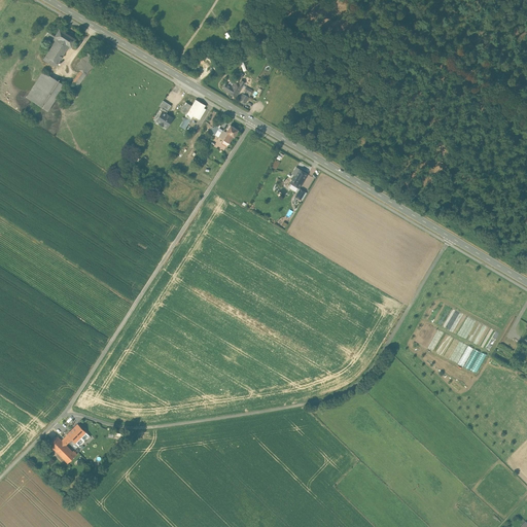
[(75,39),(60,30),(56,36),(70,45),(71,46),(75,39)]
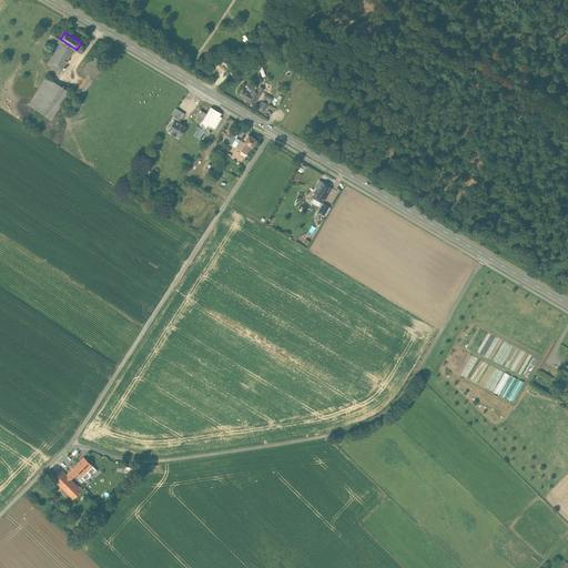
[(242,37),(246,42),(251,39),(246,32),(242,37)]
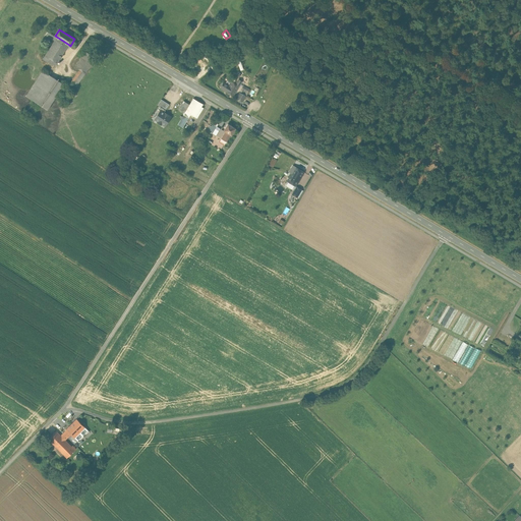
[(69,45),(55,36),(48,31),(45,36),(54,42),(43,59),(52,65),(55,66),(69,45)]
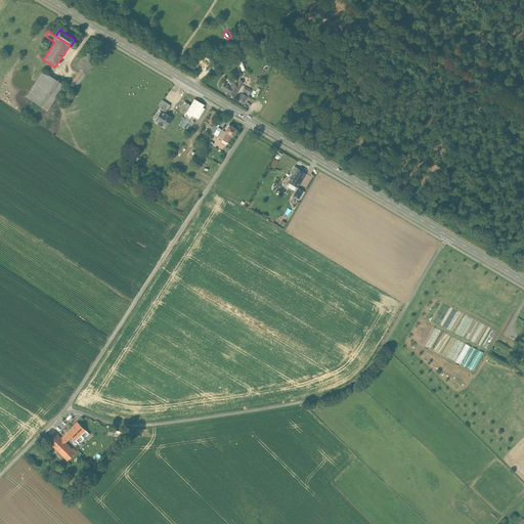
[(97,59),(86,51),(76,67),(81,70),(86,74),(97,59)]
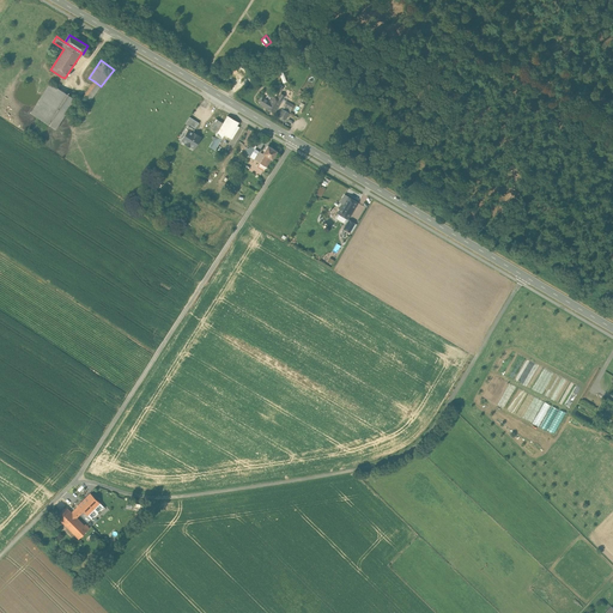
[(95,82),(84,97),(90,102),(101,86),(95,82)]
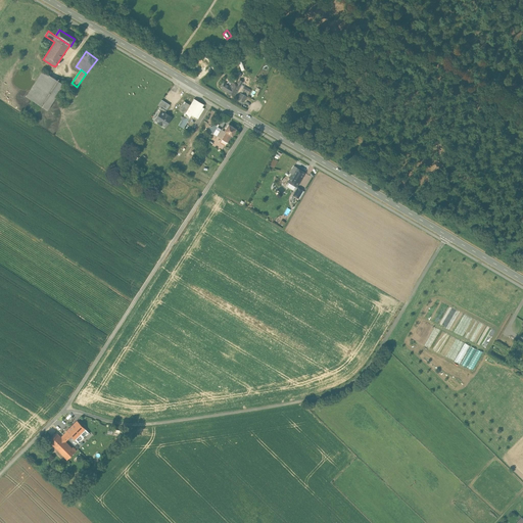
[(64,85),(43,70),(27,97),(48,110),(64,85)]
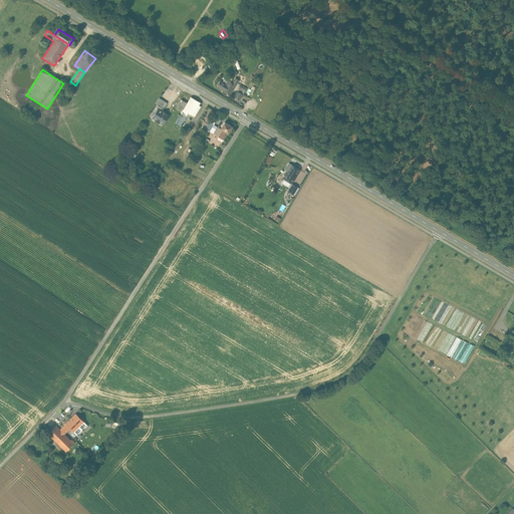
[(233,83),(229,80),(226,84),(220,81),(217,86),(223,90),(230,95),(237,82),(236,82),(234,81),(233,83)]
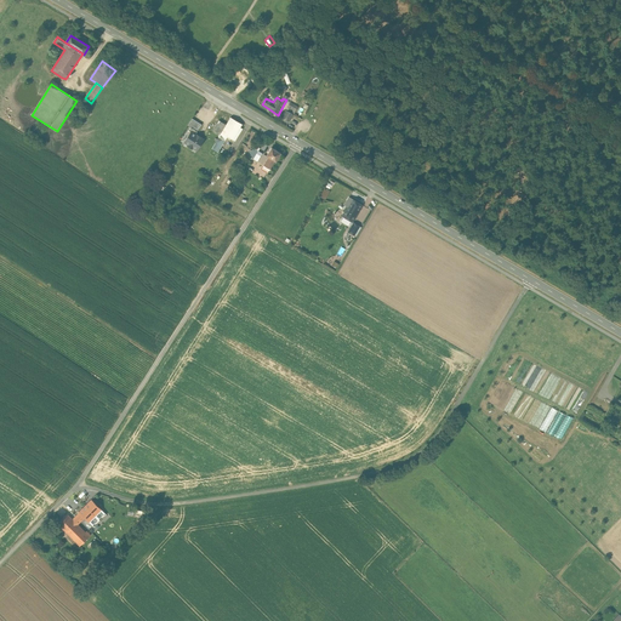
[(295,113),(298,106),(290,102),(286,109),(295,113)]
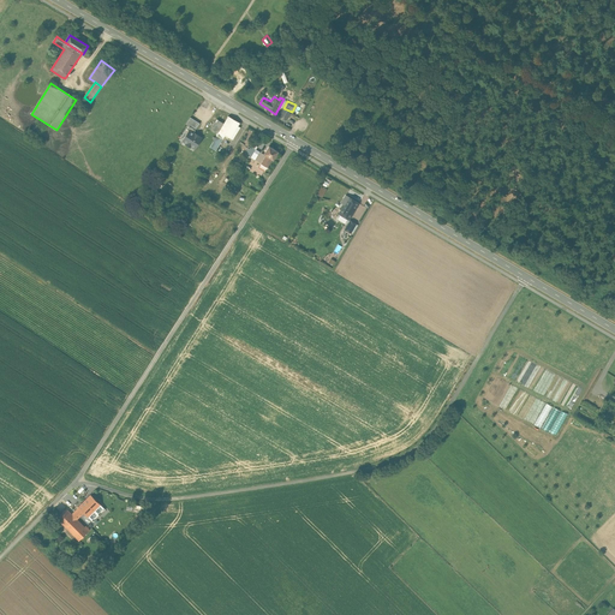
[(291,113),(284,109),(279,117),(286,120),(291,113)]
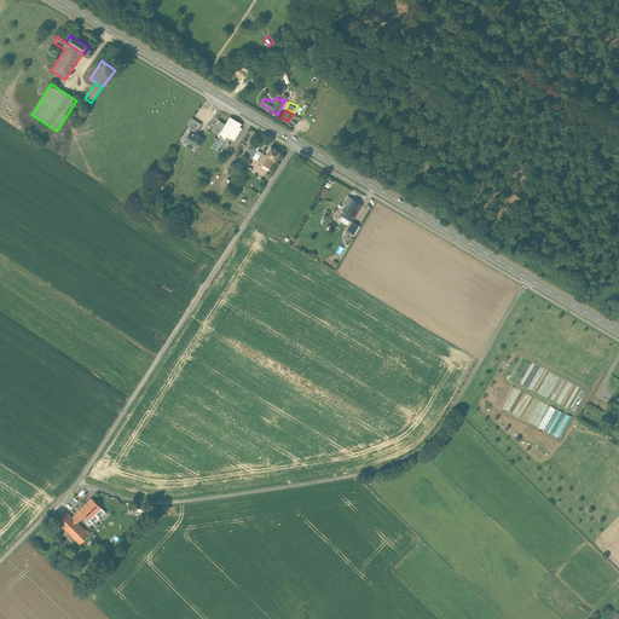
[(225,125),(220,133),(221,133),(226,137),(231,139),(238,127),(241,123),(230,117),(225,125)]
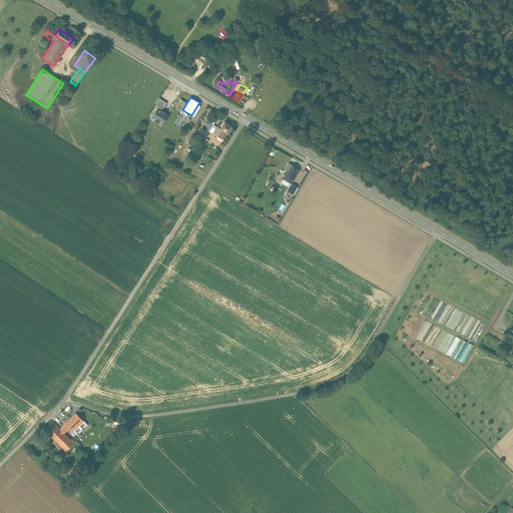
[(166,103),(158,98),(155,103),(157,105),(163,108),(166,103)]
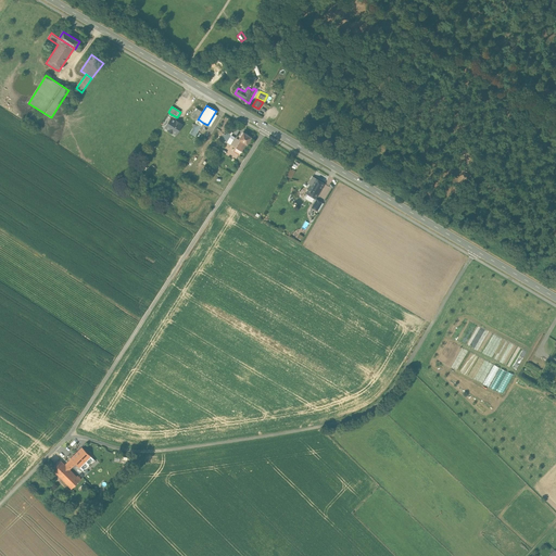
[(202,112),(196,108),(190,117),(198,121),(199,119),(198,119),(202,112)]
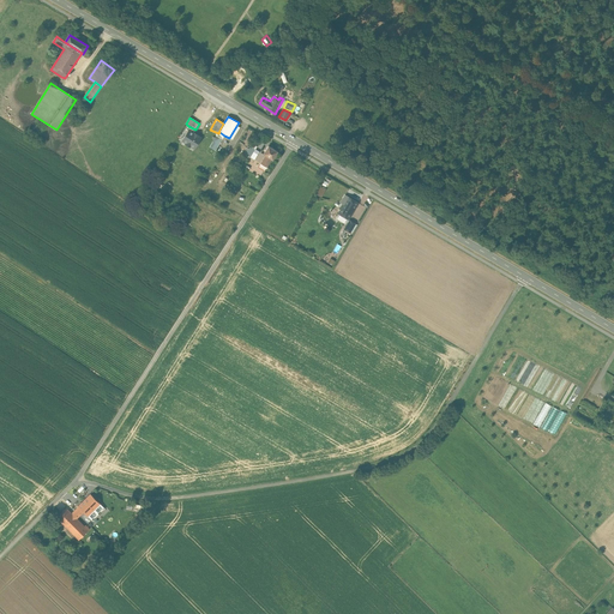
[(199,136),(194,133),(193,133),(196,130),(188,126),(187,130),(190,131),(182,140),(186,143),(186,144),(190,148),(191,146),(194,149),(202,138),(198,137),(199,136)]
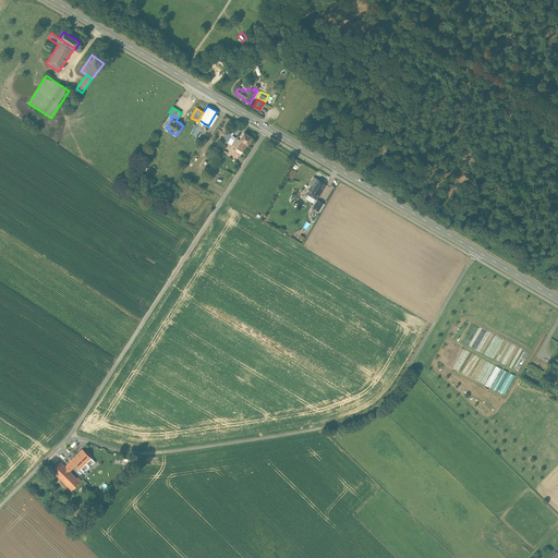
[(215,114),(208,125),(211,126),(218,116),(215,114)]
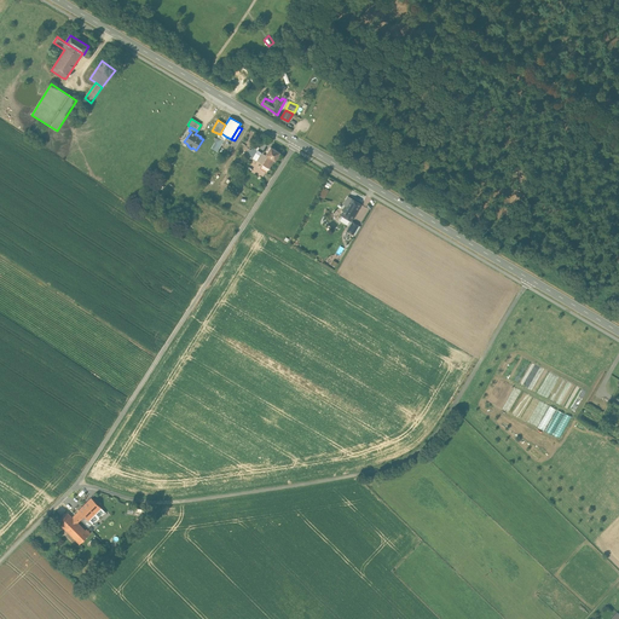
[(220,134),(212,149),(218,151),(226,137),(221,133),(220,134)]
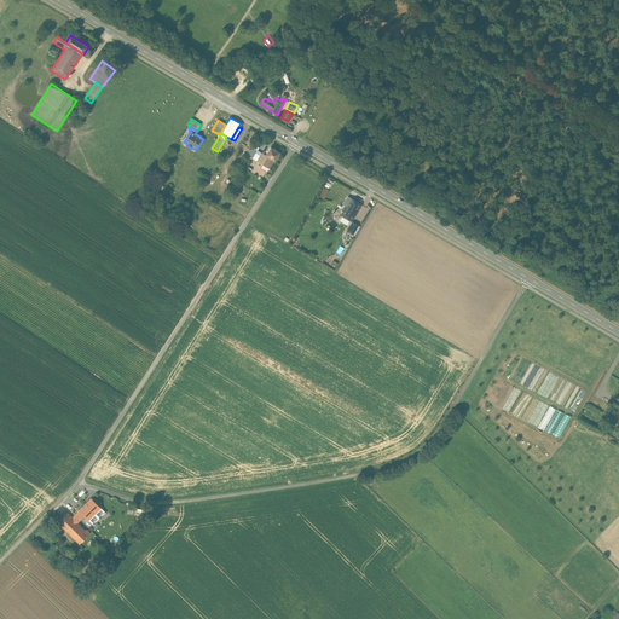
[(279,152),(271,148),(266,156),(267,157),(273,161),(275,161),(279,152)]
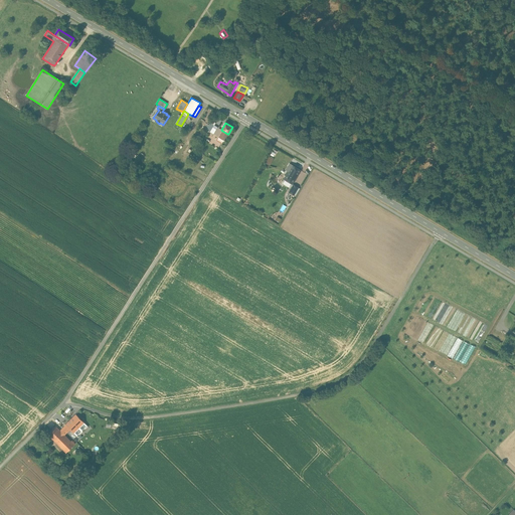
[(227,134),(222,131),(218,137),(223,140),(227,134)]
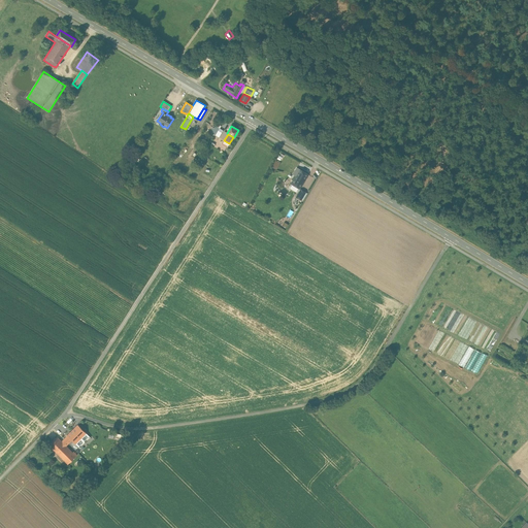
[(308,174),(297,168),(293,174),(296,175),(291,184),(299,189),(308,174)]
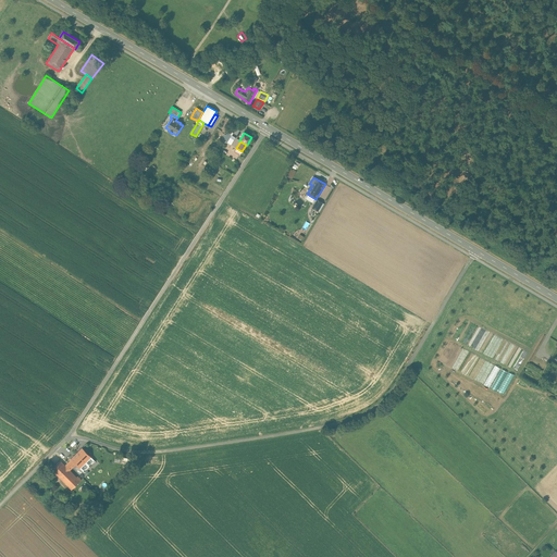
[(322,203),(317,200),(312,208),(318,211),(322,203)]
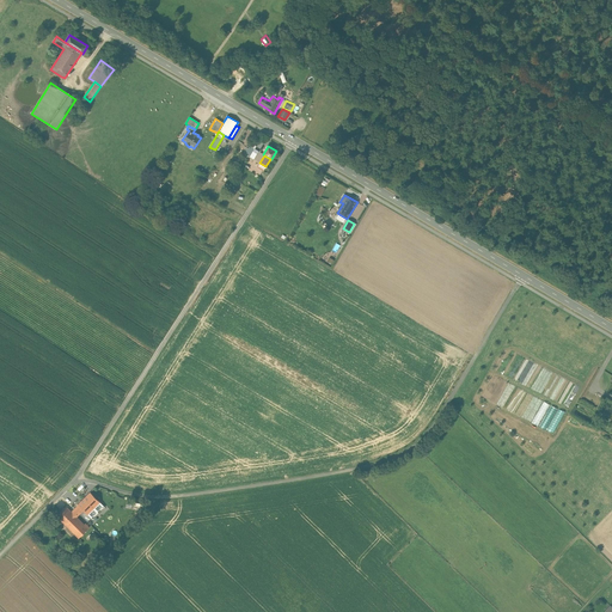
[(105,507),(90,491),(78,505),(84,509),(92,519),(105,507)]
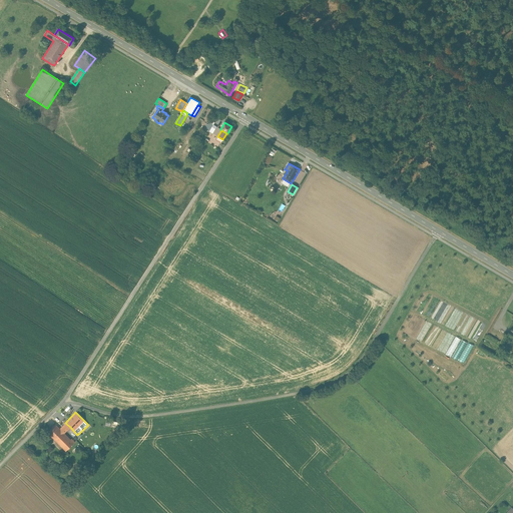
[(65,423),(60,429),(63,432),(65,434),(66,432),(65,432),(70,427),(65,423)]
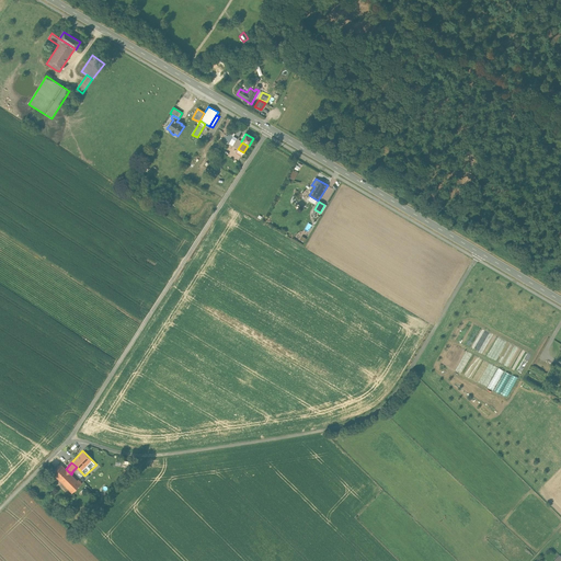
[(61,464),(52,473),(60,481),(69,472),(66,469),(61,464)]
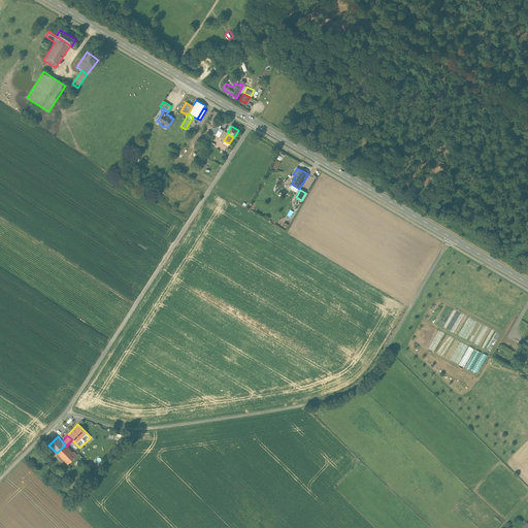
[(67,447),(65,444),(57,453),(68,464),(77,455),(73,452),(72,452),(67,447)]
